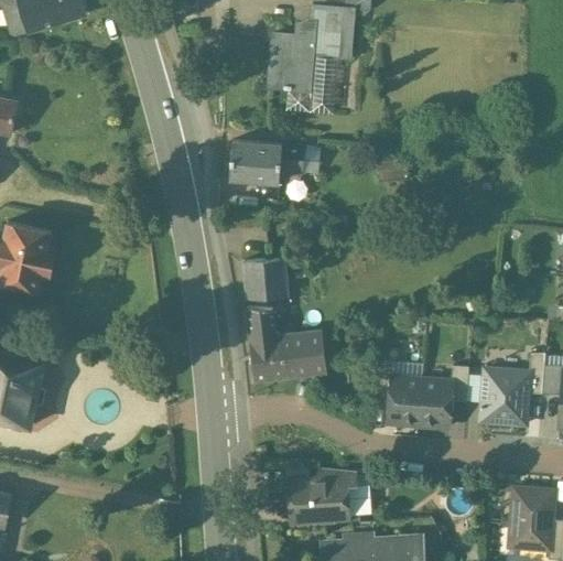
[(82,0),(12,0),(7,2),(4,6),(12,31),(17,33),(26,30),(28,32),(86,14),(82,0)]
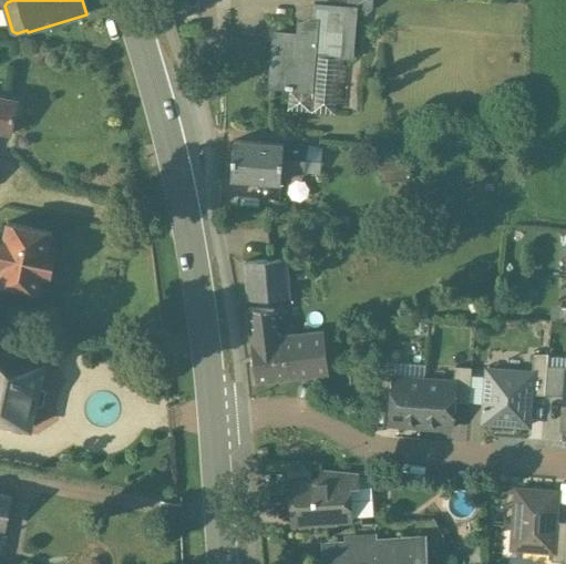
[(372,0),(315,0),(316,3),(356,7),(354,16),(371,17),(372,0)]
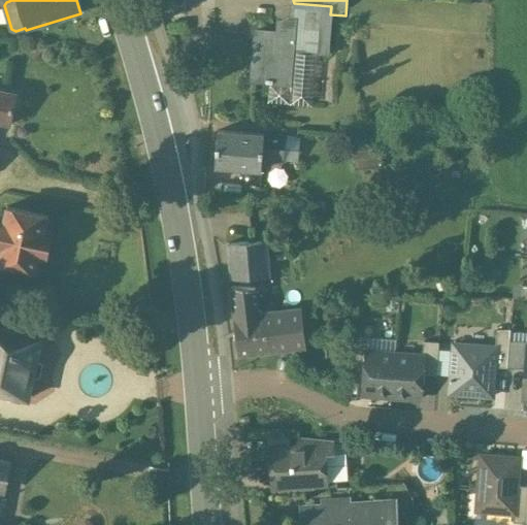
[(294,3),(292,3),(291,19),(296,18),(295,34),(293,52),(327,55),(330,14),(331,6),(294,3)]
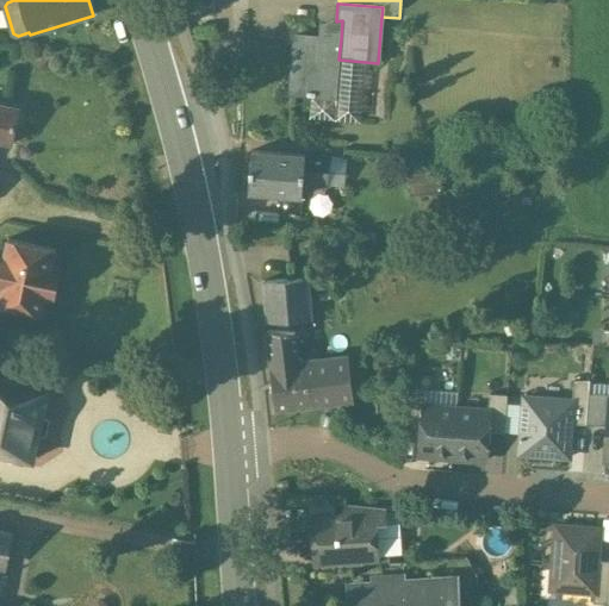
[(336,22),(319,23),(318,38),(341,39),(342,20),(336,22)]
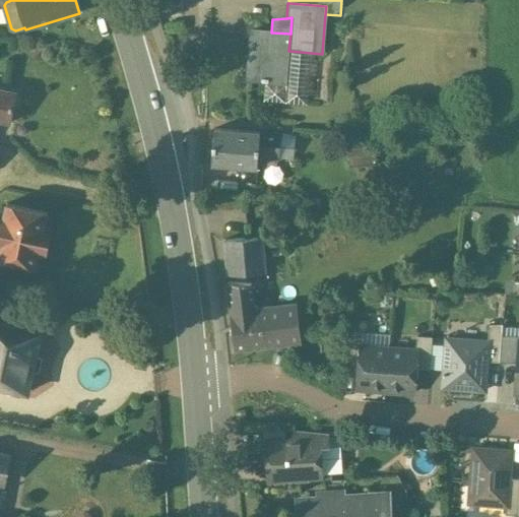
[(271,33),(251,30),(247,81),(286,84),(288,51),(290,34),(271,33)]
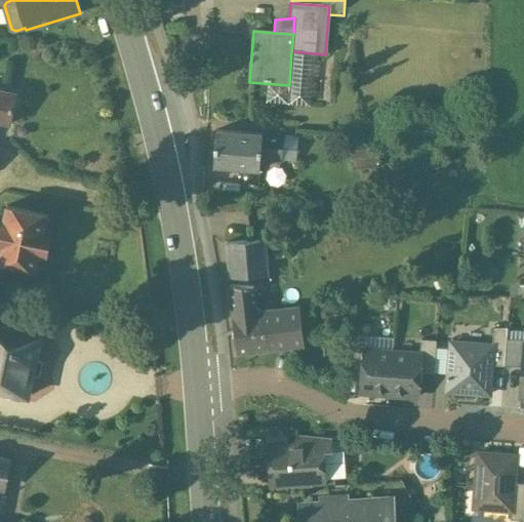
[(15,93),(0,90),(0,121),(9,124),(15,93)]
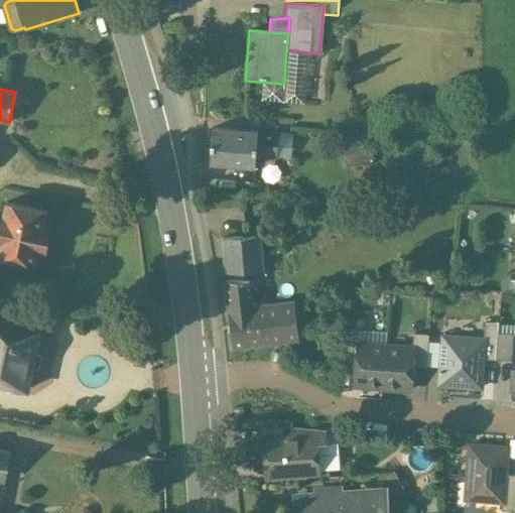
[(237,130),(212,128),(209,163),(234,165),(237,130)]
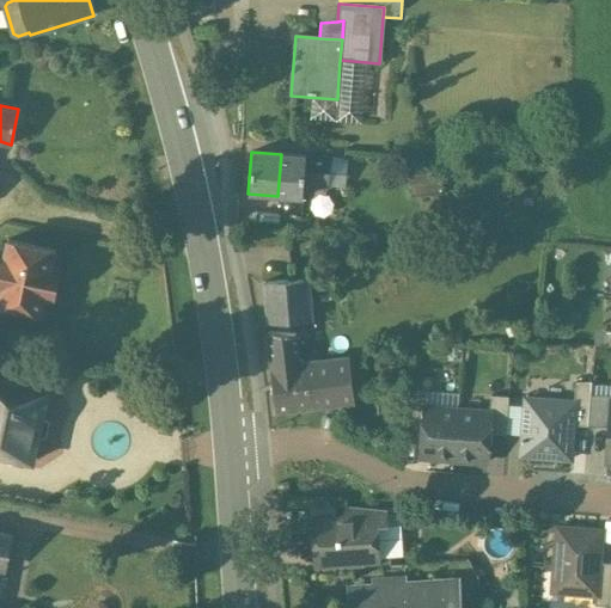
[(306,157),(281,154),(277,196),(301,198),(303,186),(305,158),(306,157)]
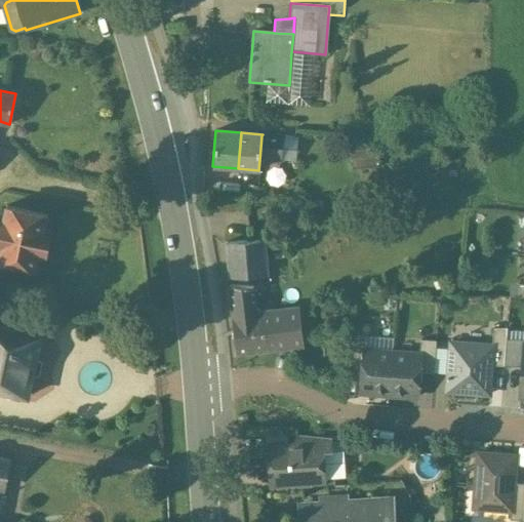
[(283,137),(262,135),(259,160),(281,162),(283,137)]
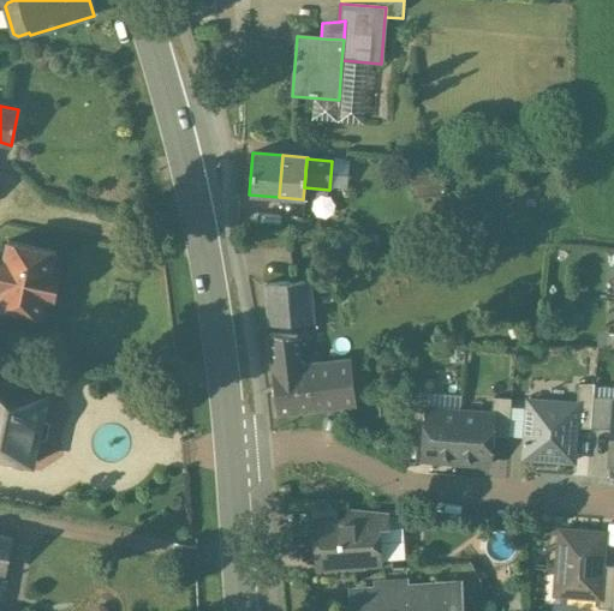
[(439,175),(410,179),(412,198),(441,196),(439,175)]
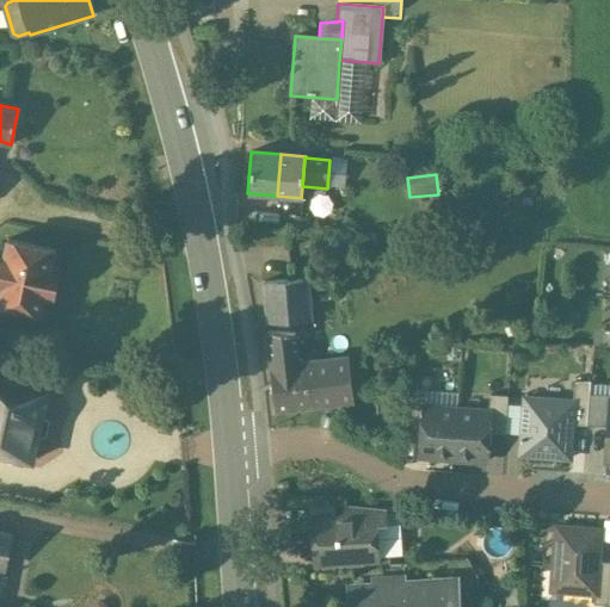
[(71,253),(7,239),(4,259),(0,256),(0,303),(56,316),(71,253)]
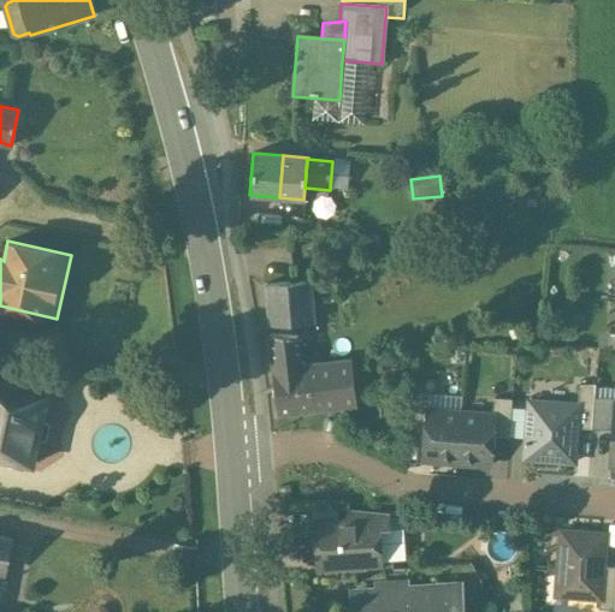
[(311,283),(266,286),(268,325),(313,321),(311,283)]
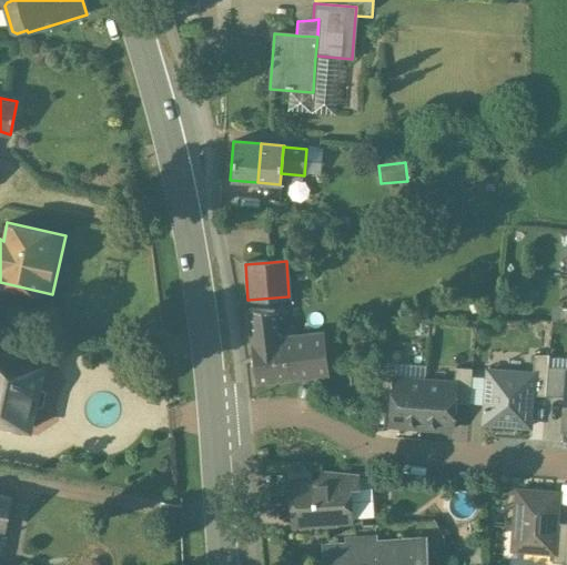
[(289,296),(247,300),(249,309),(274,311),(301,313),(301,306),(290,306),(289,296)]
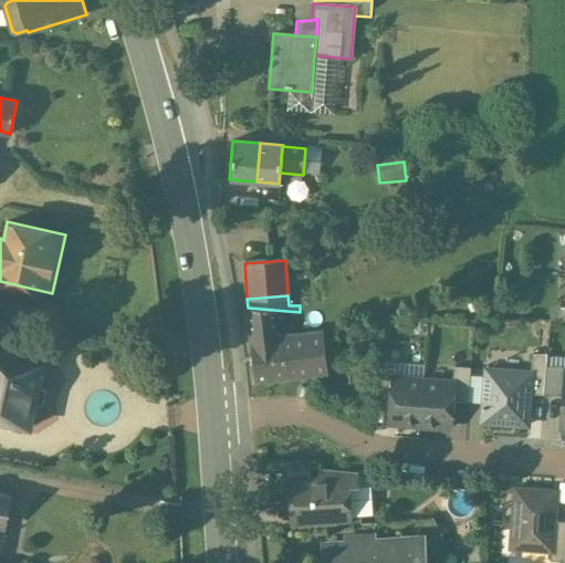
[(273,310),(248,308),(251,339),(276,335),(273,310)]
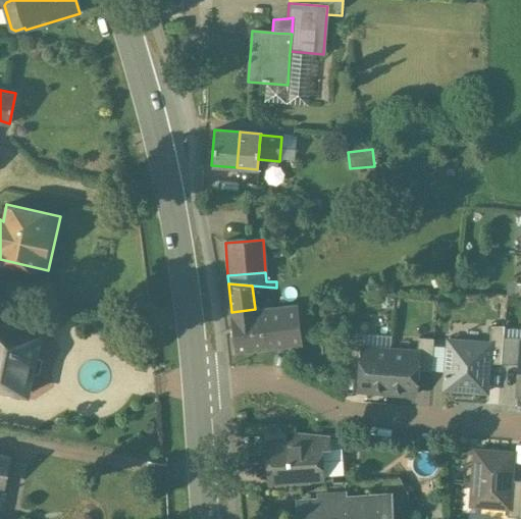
[(276,288),(252,286),(255,309),(270,308),(298,305),(296,290),(276,288)]
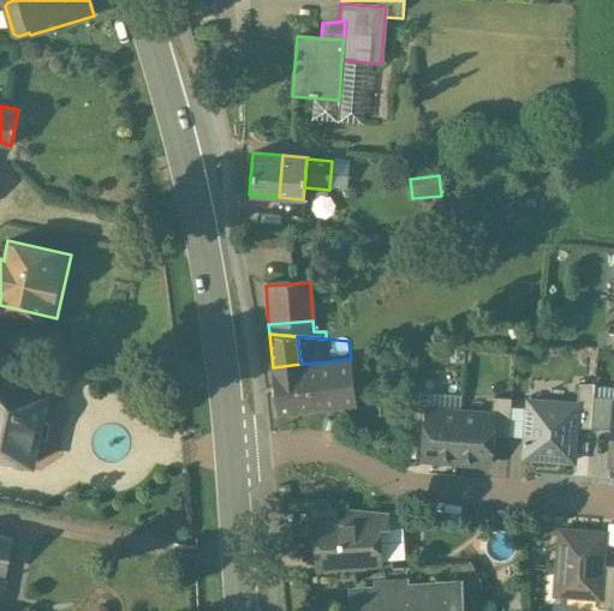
[(351,359),(319,363),(325,409),(357,405),(351,359)]
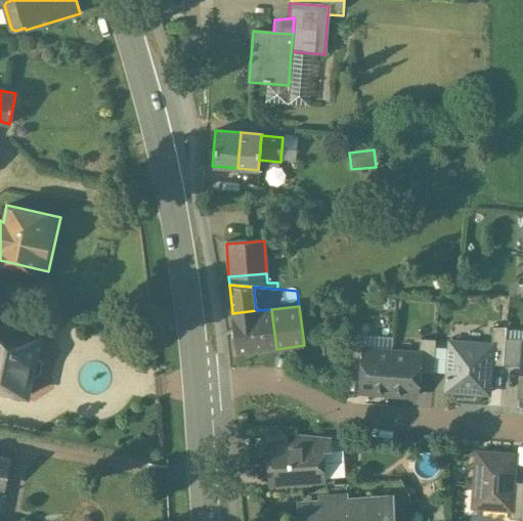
[(256,310),(232,313),(237,353),(276,349),(271,309),(256,310)]
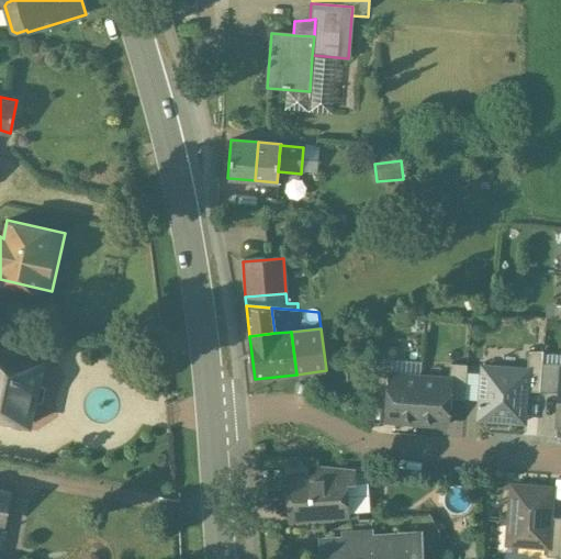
[(43,360),(0,350),(0,417),(29,425),(43,360)]
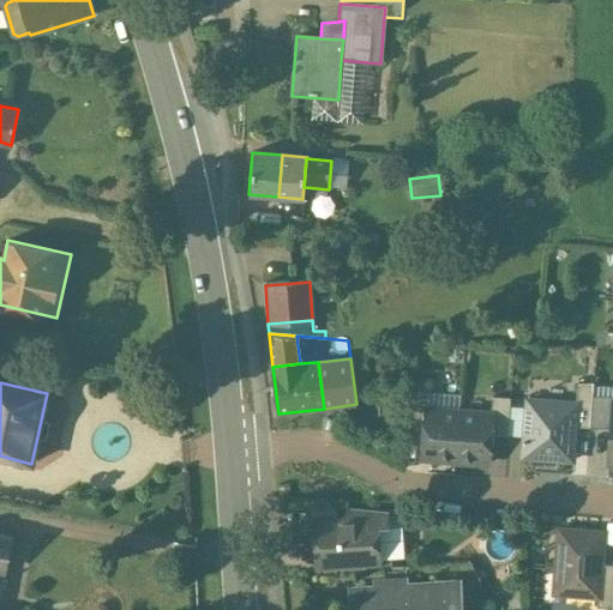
[(593,385),(577,384),(576,404),(577,404),(575,427),(589,428),(592,399),(593,385)]
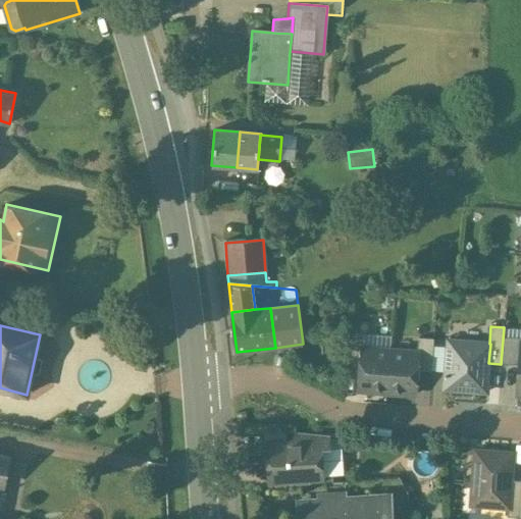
[(364,333),(349,332),(347,365),(360,367),(362,349),(363,349),(364,333)]
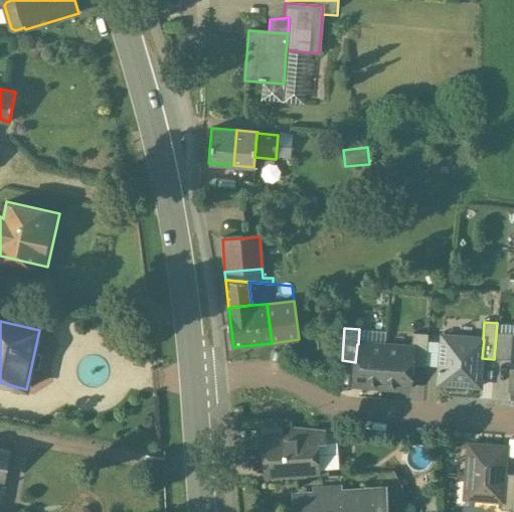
[(427,335),(412,334),(411,348),(412,348),(411,366),(424,367),(427,335)]
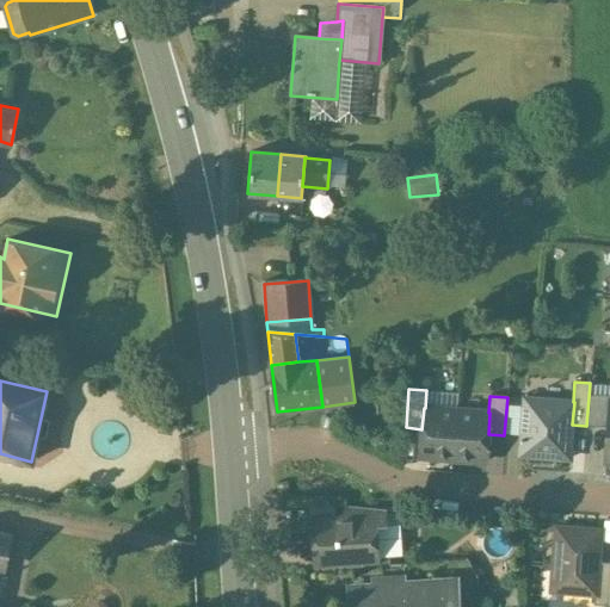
[(609,398),(589,397),(586,426),(608,427),(609,406),(609,398)]
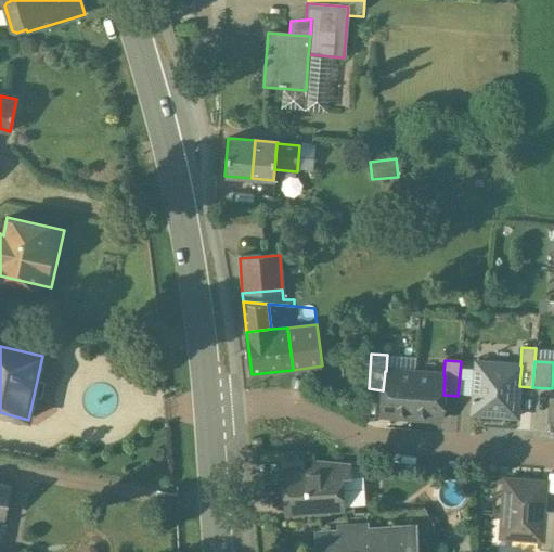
[(520,366),(476,362),(473,398),(473,401),(472,414),(517,418),(519,386),(522,366),(520,366)]
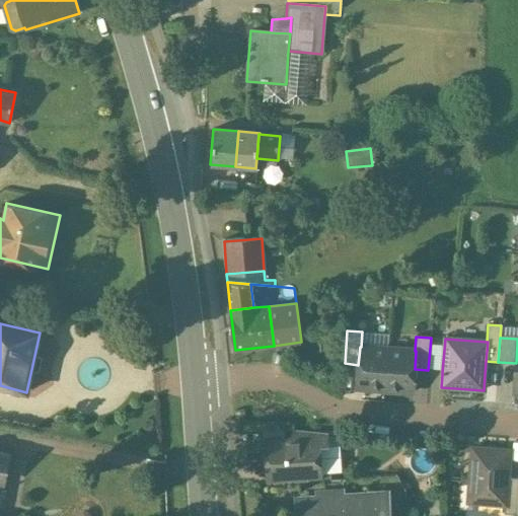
[(361,347),(360,347),(358,365),(356,388),(384,390),(387,349),(361,347)]
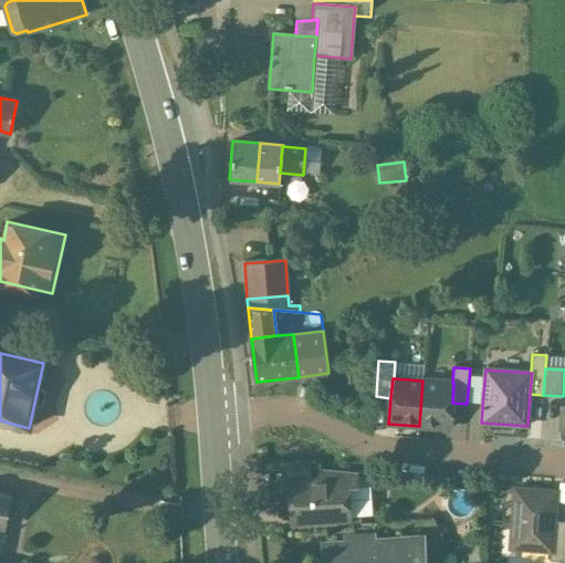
[(452,383),(422,381),(419,426),(450,428),(452,403),(453,383),(452,383)]
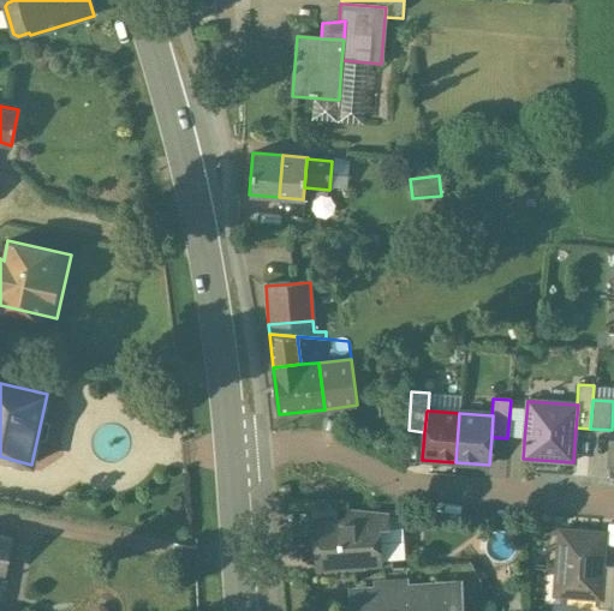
[(388,513),(344,509),(345,523),(377,529),(389,528),(388,513)]
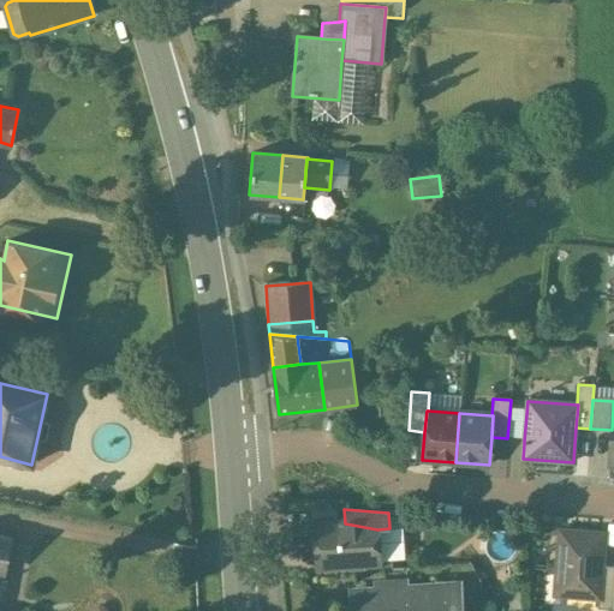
[(377,529),(345,523),(315,526),(316,537),(314,537),(309,541),(309,550),(315,555),(317,555),(317,565),(379,562),(377,529)]
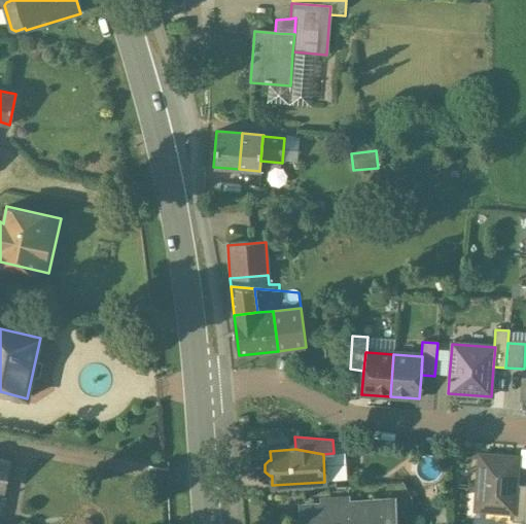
[(518,458),(479,455),(477,490),(485,490),(484,511),(512,513),(514,514),(516,486),(518,458)]
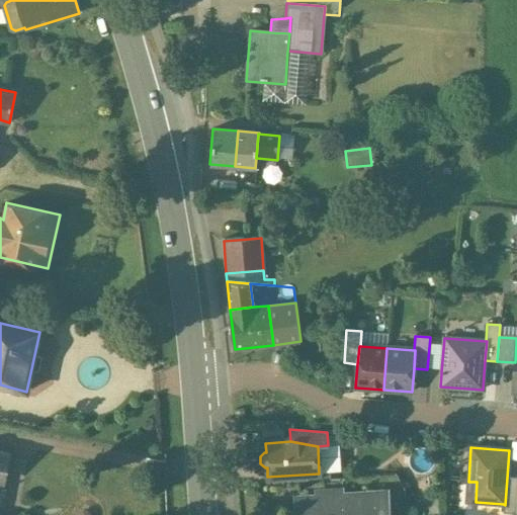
[(11,455),(0,452),(0,480),(6,482),(11,455)]
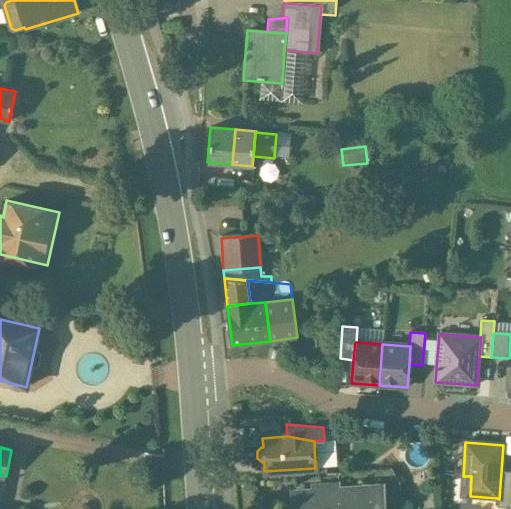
[(510,492),(510,472),(501,472),(499,499),(497,498),(497,508),(510,508),(510,492)]
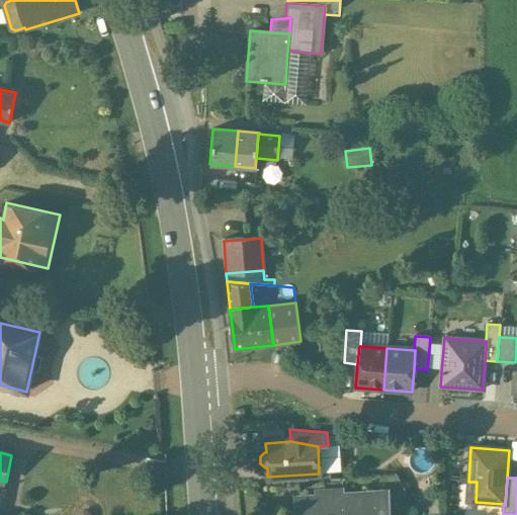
[(388,514),(385,493),(297,499),(298,514),(388,514)]
